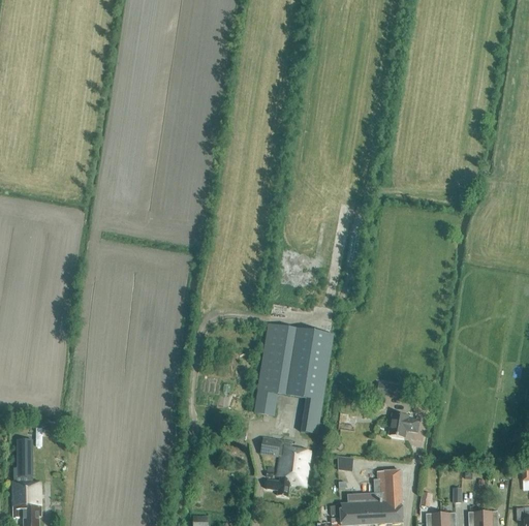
[(333,333),(269,321),(253,410),(276,414),(279,392),(306,396),(301,430),(317,433),(333,333)]
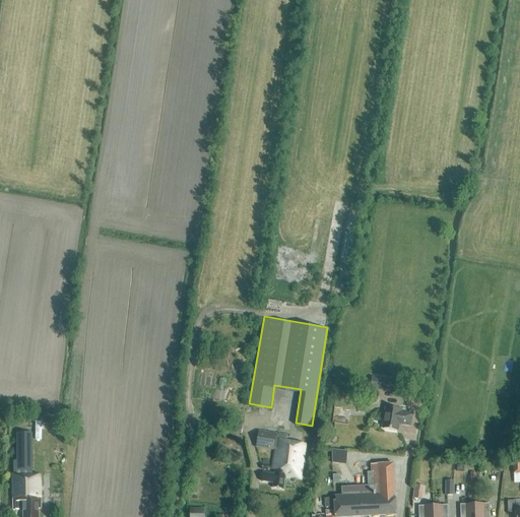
[(394,389),(396,377),(373,374),(371,386),(394,389)]
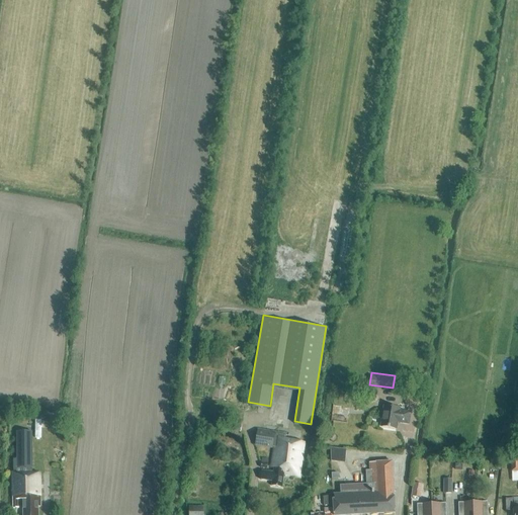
[(398,420),(409,422),(412,409),(401,407),(401,406),(383,403),(379,424),(397,427),(398,420)]
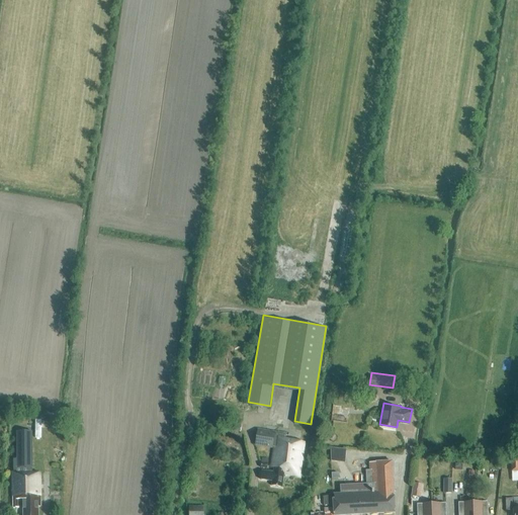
[(240,430),(242,422),(232,421),(231,428),(240,430)]
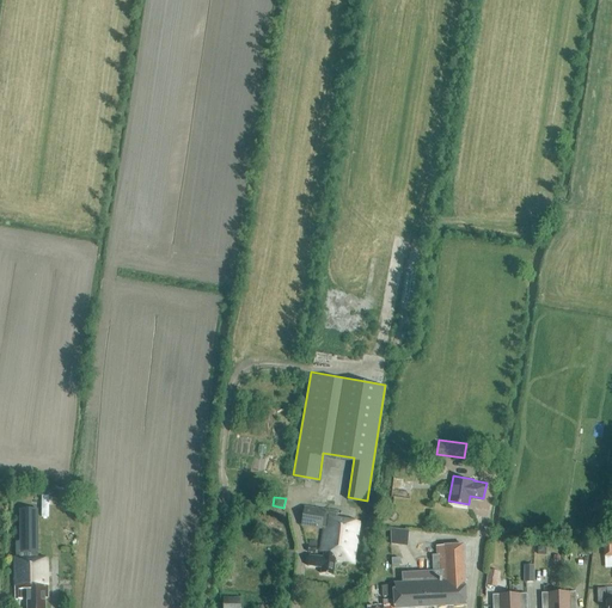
[(38,556),(37,507),(19,507),(20,539),(14,539),(16,554),(14,554),(14,596),(20,595),(20,594),(28,594),(26,607),(43,607),(44,594),(48,594),(47,556),(38,556)]
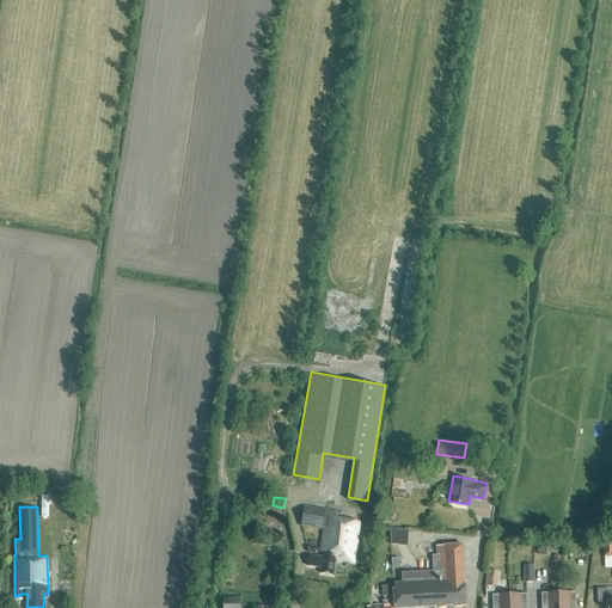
[(353,560),(359,519),(335,515),(336,511),(305,507),(301,521),(324,524),(319,554),(310,553),(308,563),(322,565),(320,571),(334,572),(336,558),(353,560)]
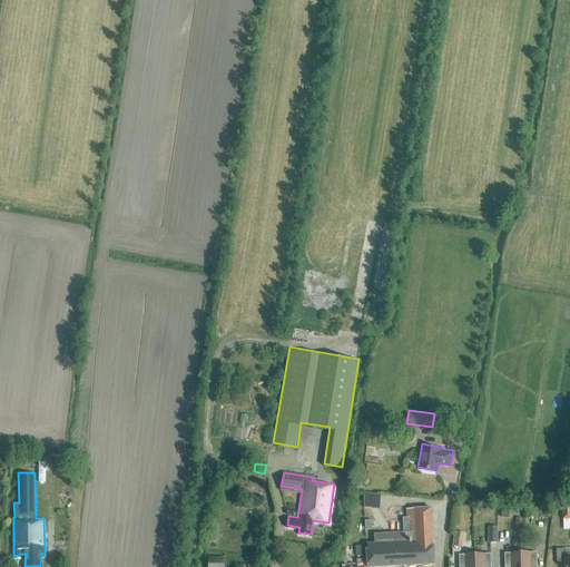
[(364,473),(360,478),(366,484),(371,479),(364,473)]
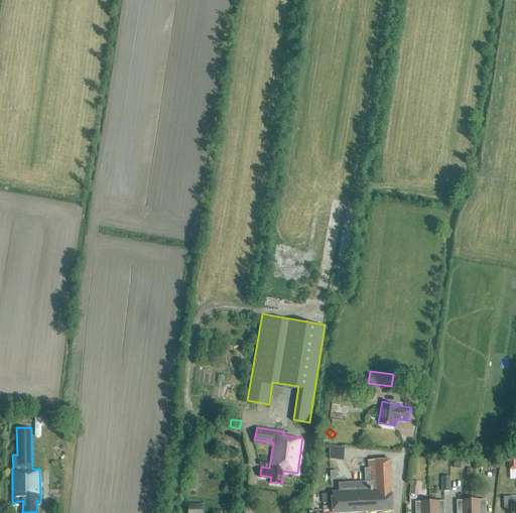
[(330,457),(344,459),(346,444),(329,443),(330,457)]
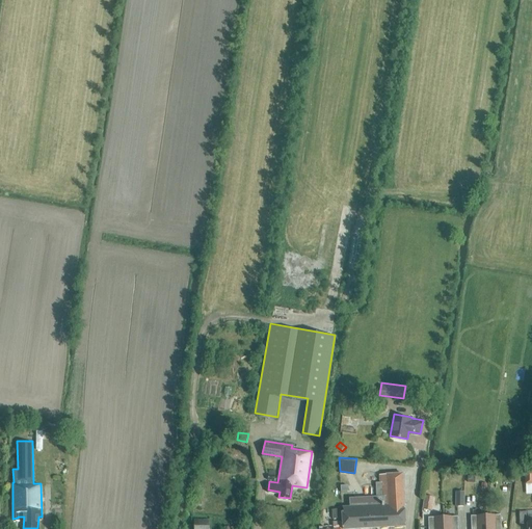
[(343,528),(405,525),(402,472),(379,473),(380,481),(376,481),(377,496),(349,497),(350,506),(343,506),(343,512),(342,512),(343,528)]
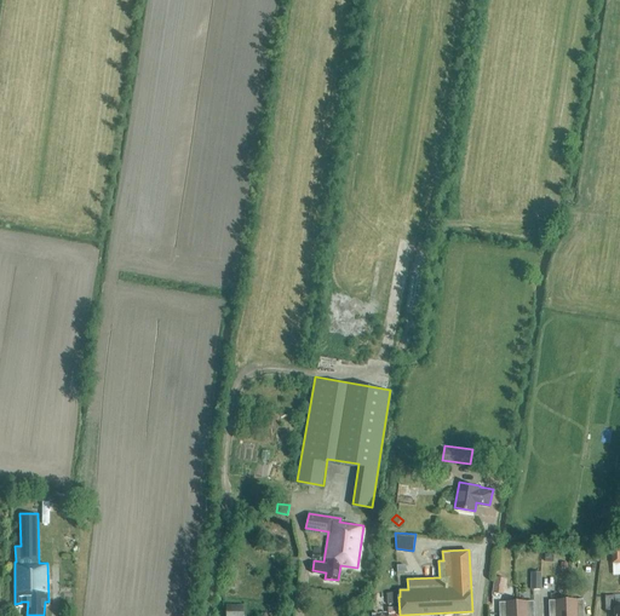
[(593,582),(596,565),(598,566),(598,558),(586,557),(584,581),(593,582)]
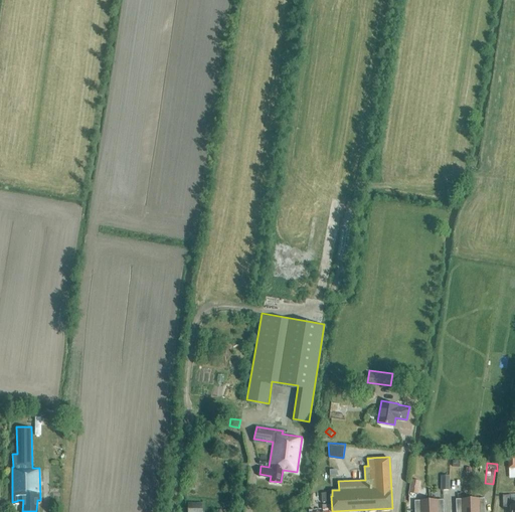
[(459,487),(460,476),(460,474),(460,470),(459,470),(458,470),(458,467),(453,467),(452,470),(452,474),(453,474),(452,486),(459,487)]
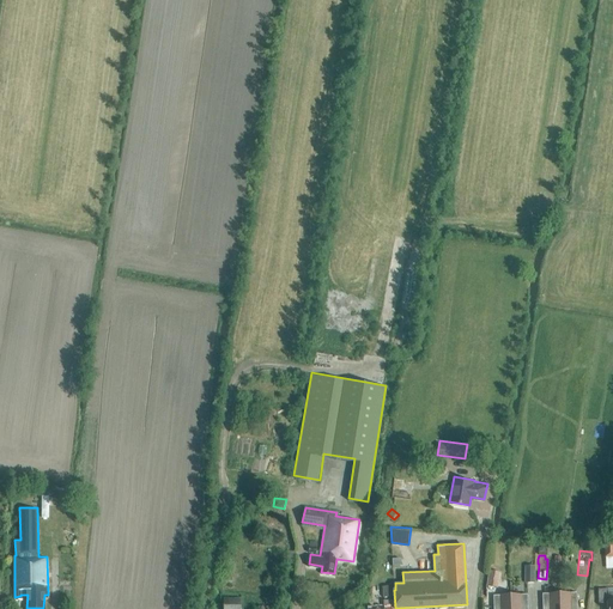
[(498,585),(501,570),(490,568),(487,583),(498,585)]
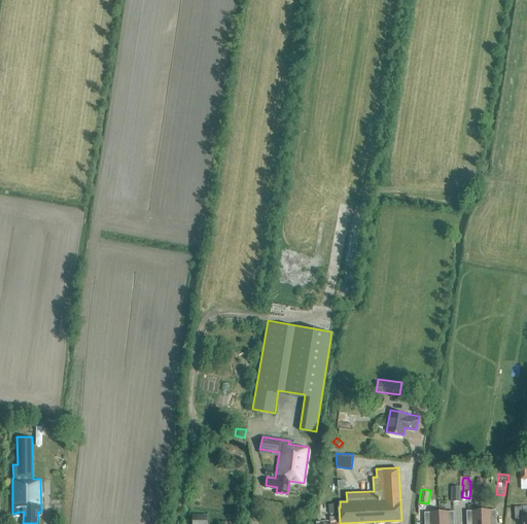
[(522,523),(526,523),(526,508),(522,509),(522,504),(514,504),(514,517),(522,517),(522,523)]
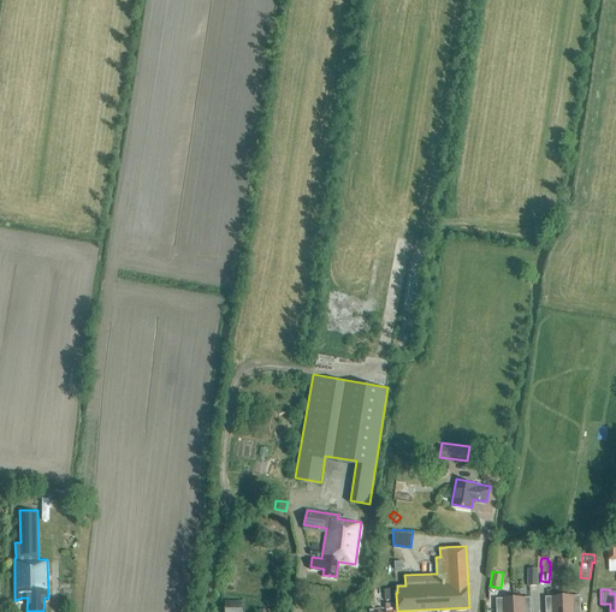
[(562,611),(562,594),(544,595),(545,611),(562,611)]
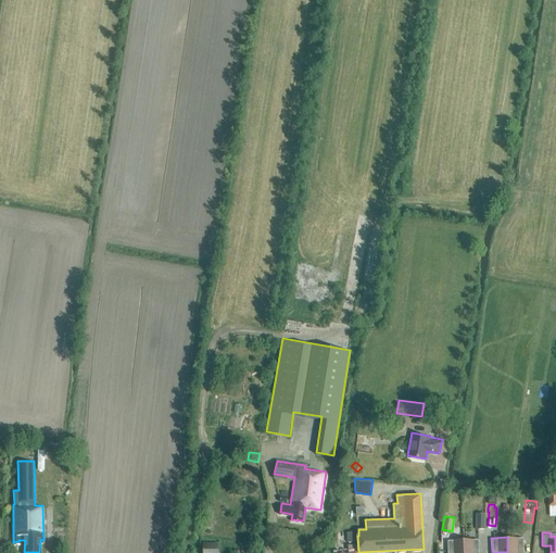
[(522,552),(522,537),(507,537),(507,552),(522,552)]
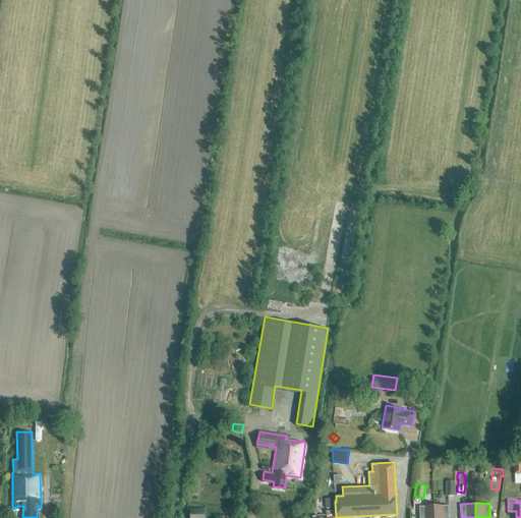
[(448,517),(448,504),(433,505),(433,517),(448,517)]
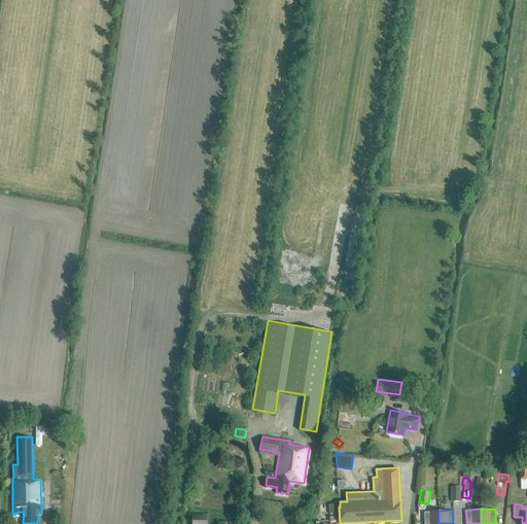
[(438,523),(438,511),(423,511),(423,523),(438,523)]
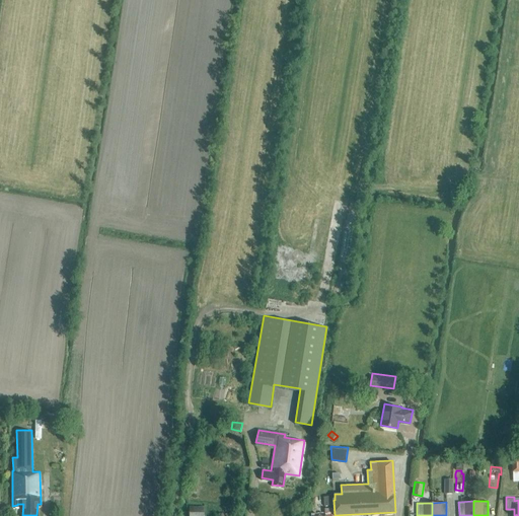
[(203,515),(204,506),(189,505),(189,515),(203,515)]
